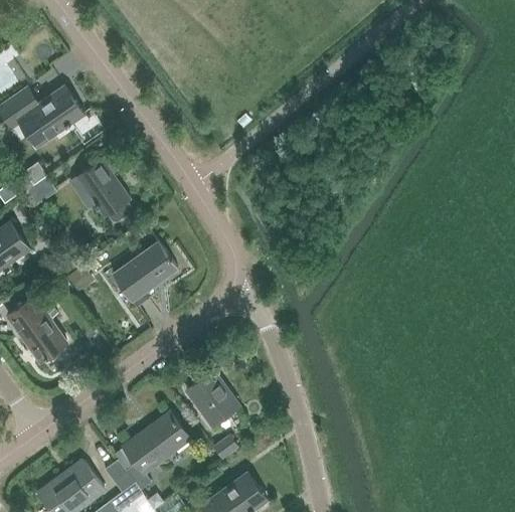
[(21,125),(36,146),(34,147),(37,151),(59,136),(58,134),(83,116),(64,89),(40,106),(28,88),(19,94),(20,95),(0,108),(0,113),(12,131),(21,125)]
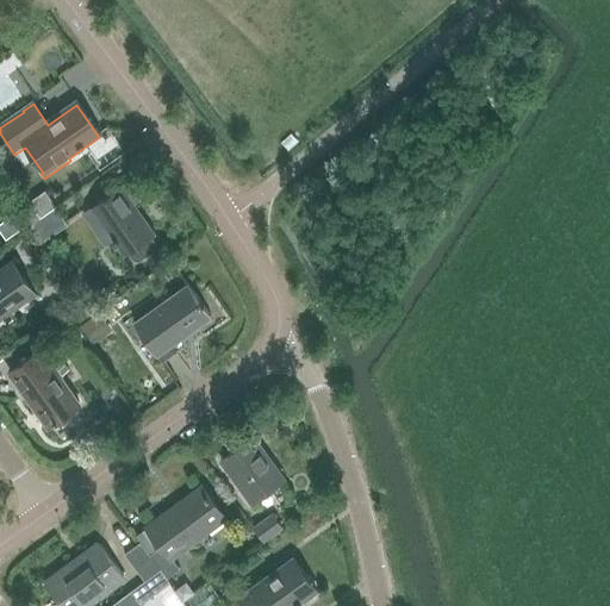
[(123,192),(92,212),(113,243),(124,258),(128,256),(132,262),(139,264),(155,254),(157,247),(154,237),(134,208),(123,192)]
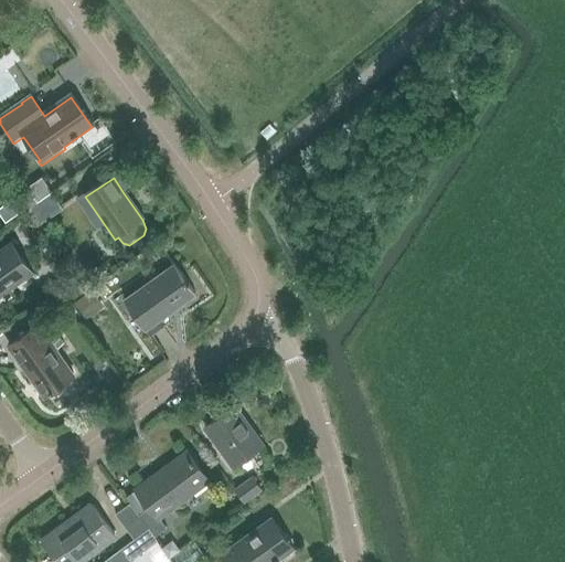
[(27,190),(17,198),(27,212),(38,204),(27,190)]
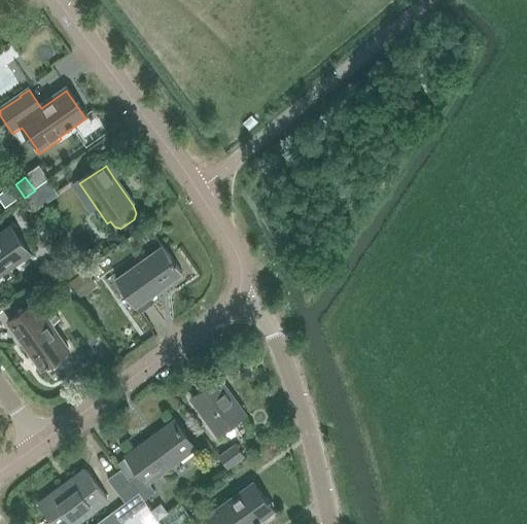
[(35,190),(25,198),(33,210),(57,193),(48,181),(35,190)]
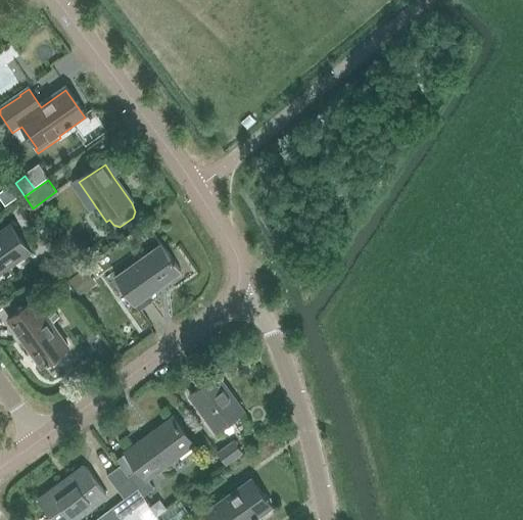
[(12,185),(0,193),(0,196),(5,204),(19,195),(12,185)]
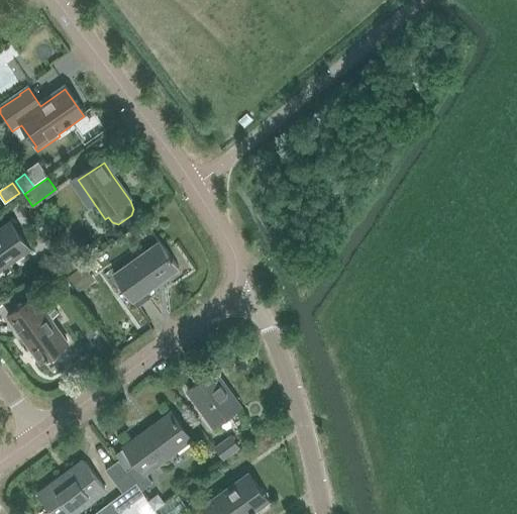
[(0,232),(0,271),(29,251),(10,225),(0,232)]
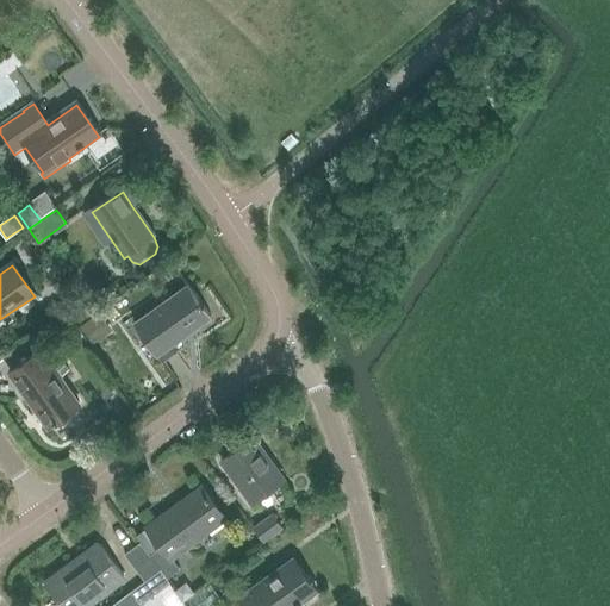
[(188,289),(135,328),(155,357),(156,357),(162,366),(176,355),(170,347),(210,319),(188,289)]
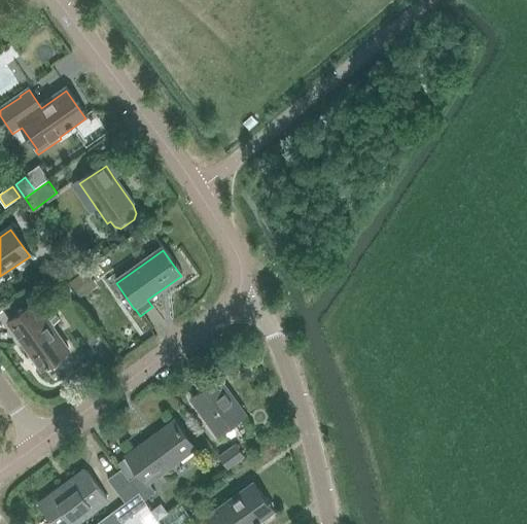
[(69,260),(56,270),(65,283),(78,273),(69,260)]
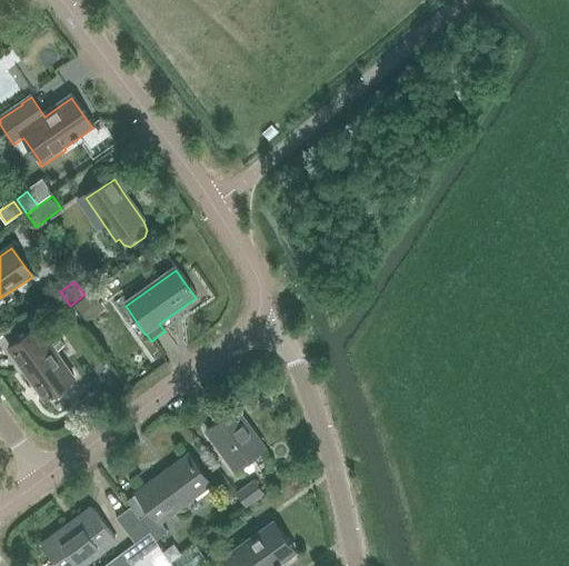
[(70,306),(60,291),(48,301),(57,315),(70,306)]
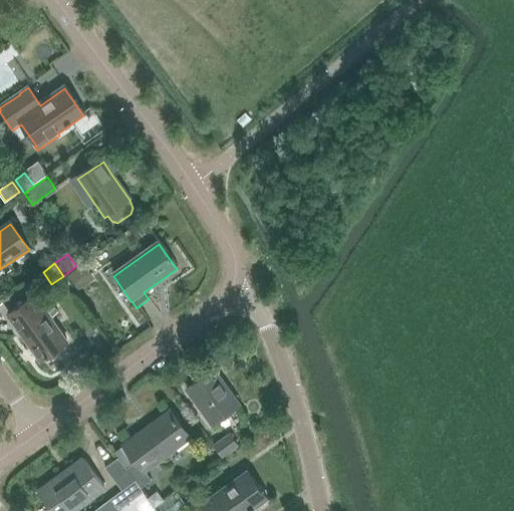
[(67,278),(78,293),(95,281),(83,266),(67,278)]
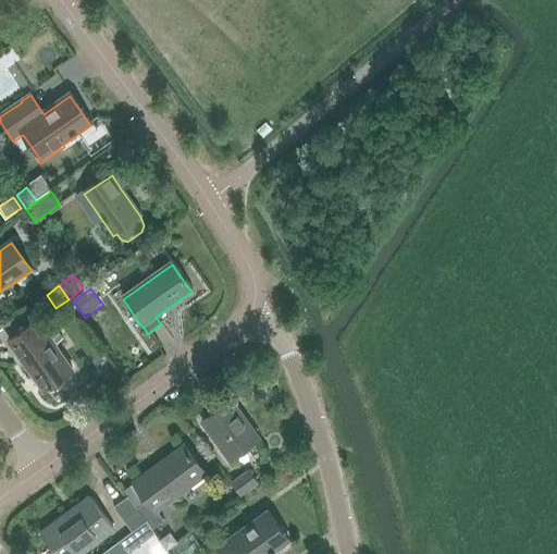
[(73,372),(53,345),(62,340),(46,317),(9,343),(45,393),(73,372)]
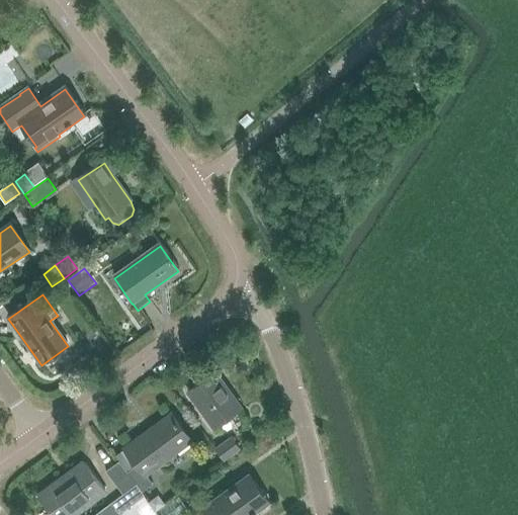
[(188,395),(214,430),(241,411),(214,375),(188,395)]
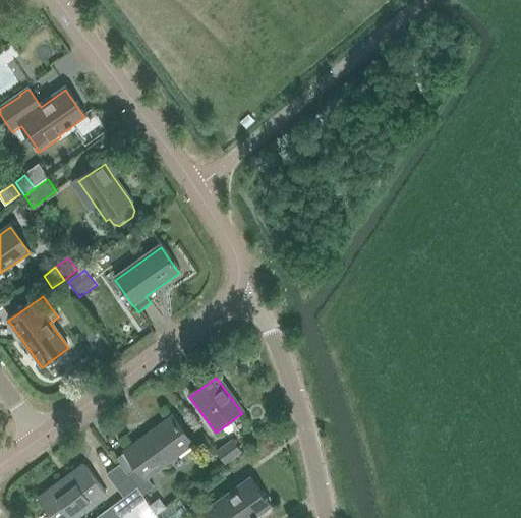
[(128,477),(137,491),(142,498),(154,490),(146,479),(190,447),(171,420),(126,454),(138,470),(128,477)]
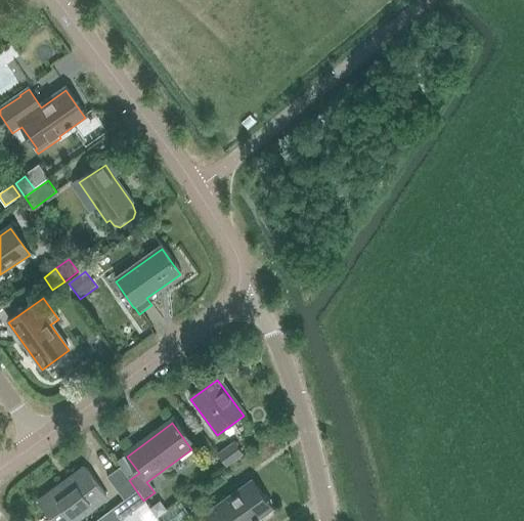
[(235,445),(220,457),(228,467),(243,456),(235,445)]
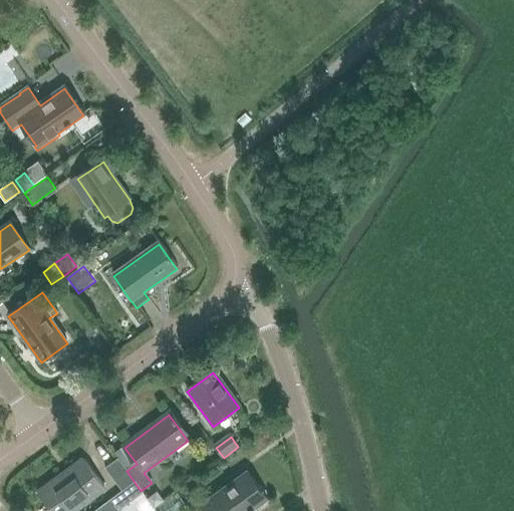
[(109,502),(109,503),(136,484),(126,471),(118,460),(104,470),(121,493),(109,502)]
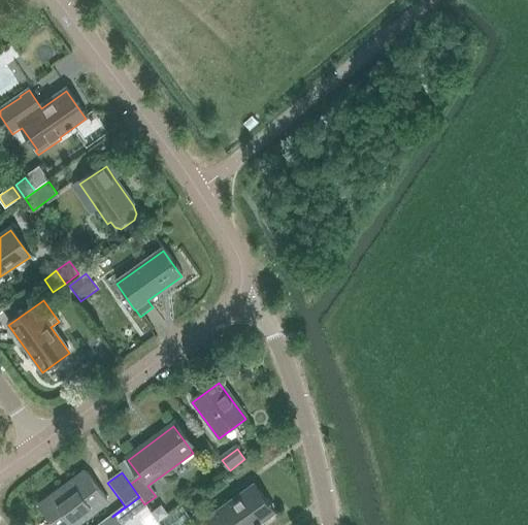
[(40,510),(52,524),(75,524),(107,502),(88,476),(40,510)]
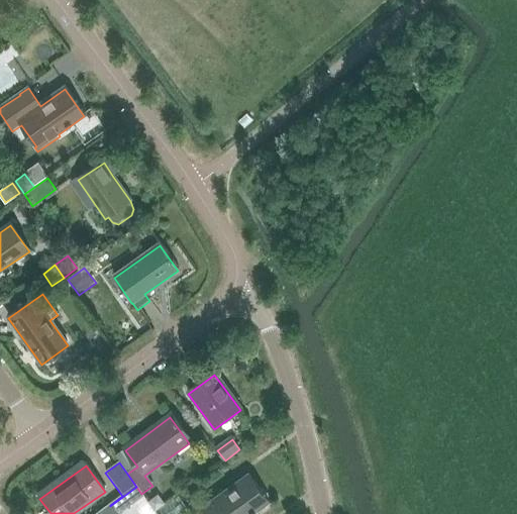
[(203,509),(206,513),(255,513),(268,505),(248,477),(203,509)]
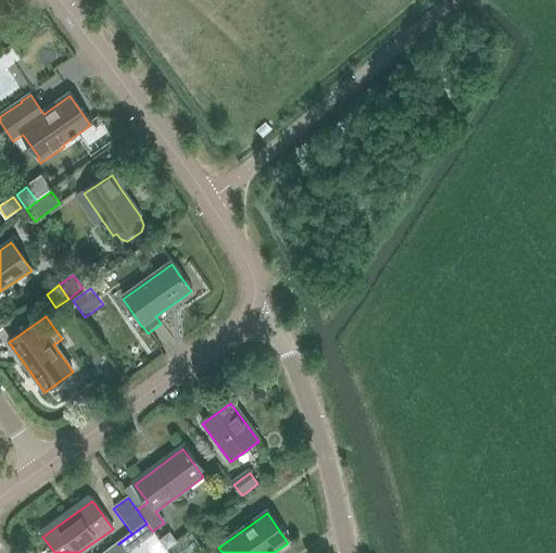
[(147,524),(118,544),(125,552),(131,552),(155,536),(152,531),(147,524)]
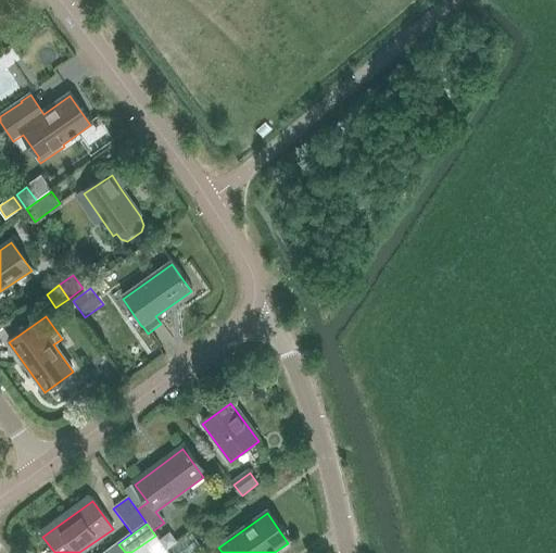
[(169,535),(160,541),(163,545),(167,551),(177,543),(169,535)]
